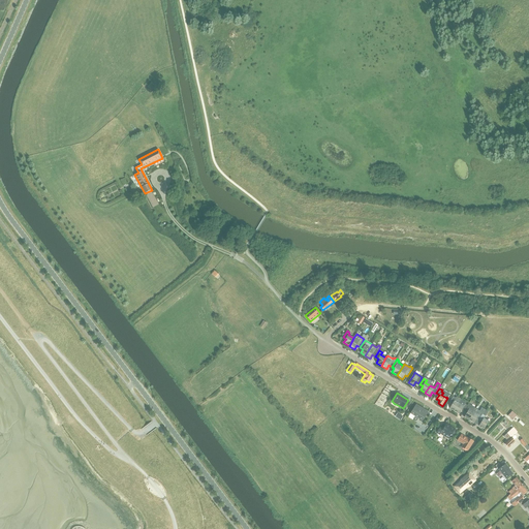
[(457,397),(456,399),(453,397),(449,403),(452,404),(449,408),(455,411),(459,404),(461,400),(457,397)]
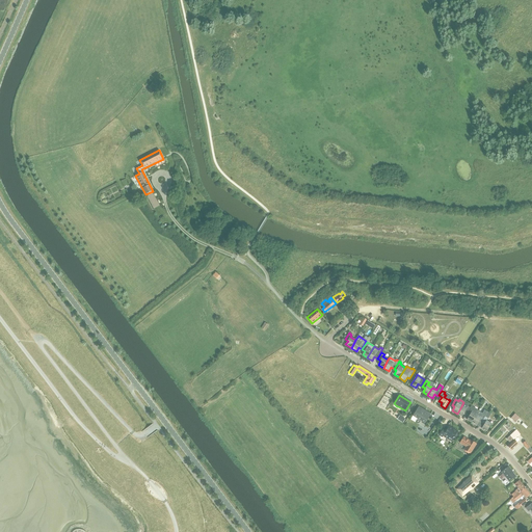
[(463,402),(461,406),(457,414),(461,417),(464,413),(467,414),(471,407),(468,406),(469,404),(463,402)]
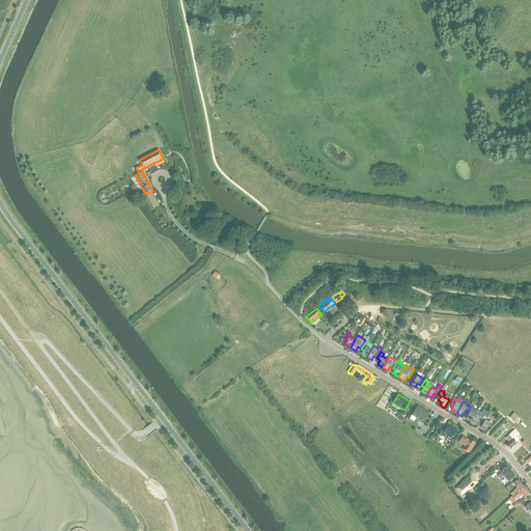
[(412,415),(416,418),(415,420),(416,423),(418,422),(420,420),(424,423),(429,414),(425,412),(424,413),(422,411),(422,410),(417,407),(412,415)]
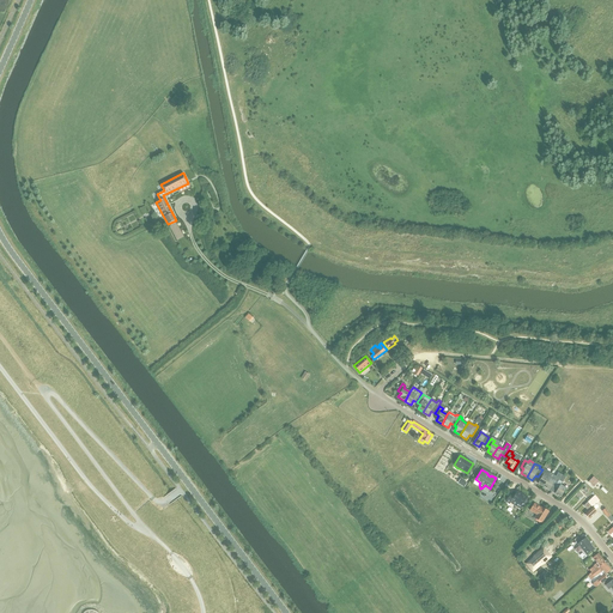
[(542,469),(538,477),(540,479),(538,484),(544,487),(548,478),(544,474),(545,472),(542,469)]
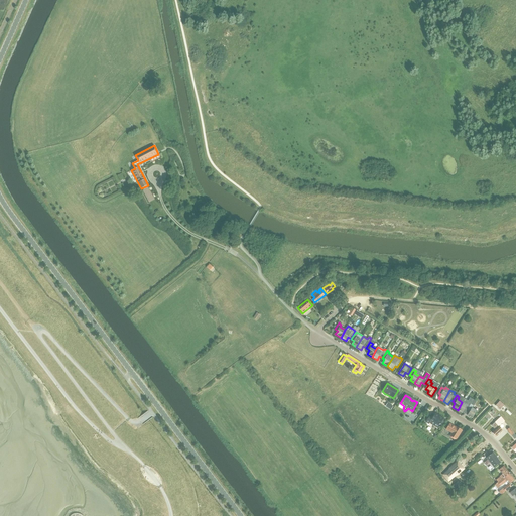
[(462,402),(458,410),(462,412),(465,409),(467,410),(471,404),(468,403),(469,402),(464,399),(462,402)]
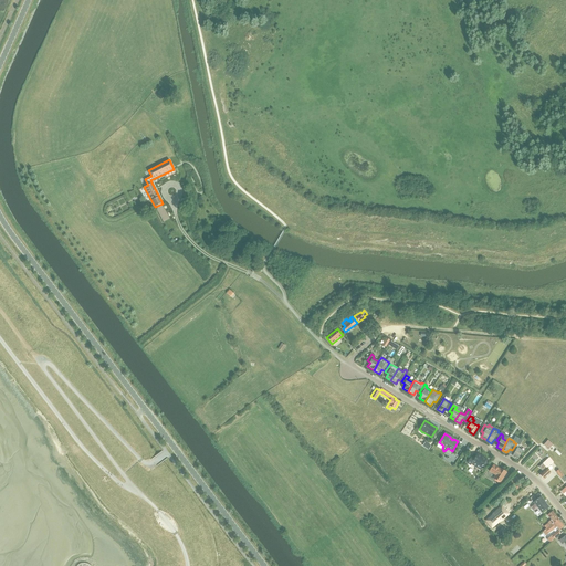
[(553,444),(548,440),(544,444),(548,449),(553,444)]
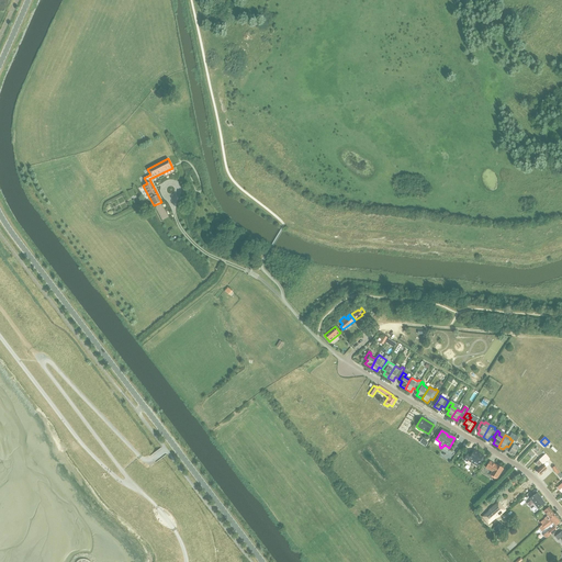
[(63,439),(58,444),(63,449),(68,445),(63,439)]
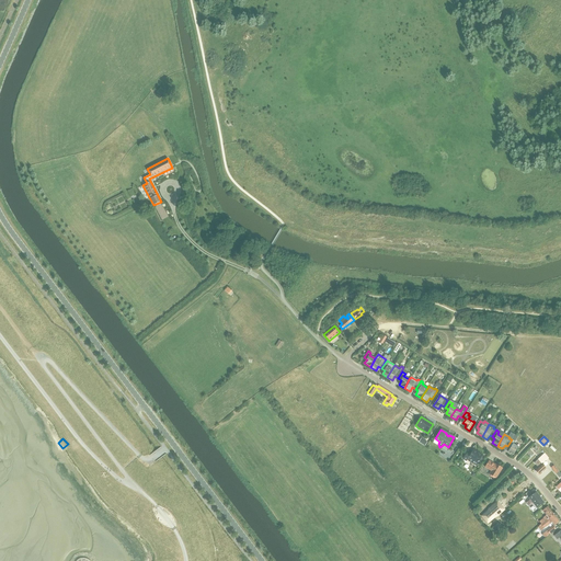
[(513,455),(518,447),(513,444),(514,442),(512,439),(507,446),(511,447),(507,451),(513,455)]
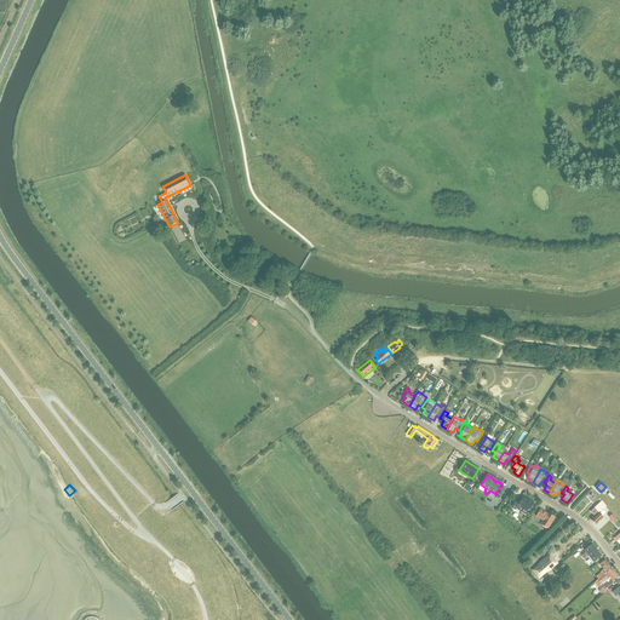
[(530,501),(523,497),(520,503),(516,500),(511,507),(516,510),(516,509),(527,515),(529,510),(530,511),(534,505),(529,503),(530,501)]
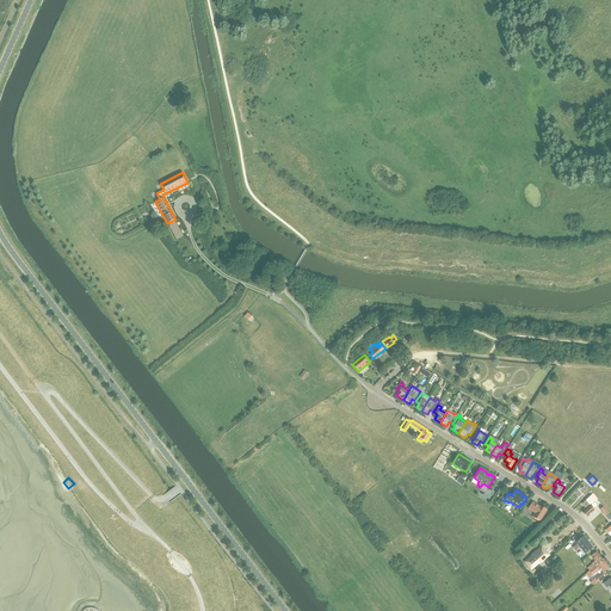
[(591,497),(585,501),(588,505),(590,504),(590,505),(597,499),(597,498),(593,494),(591,497)]
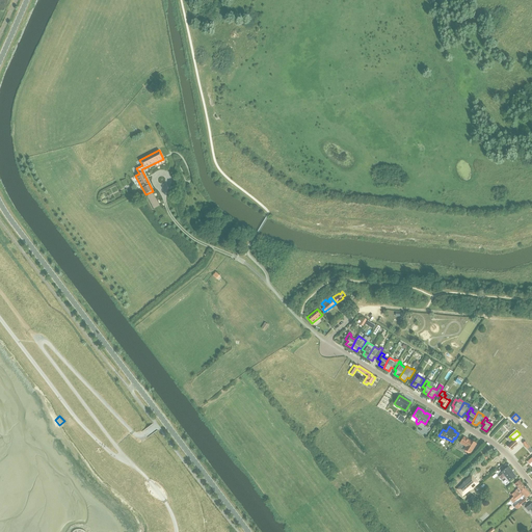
[(509,436),(507,439),(510,443),(507,446),(511,451),(519,444),(513,440),(513,439),(512,440),(509,436)]
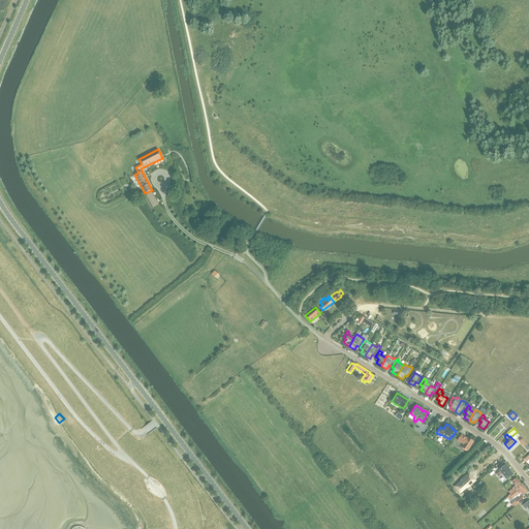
[(461,435),(457,440),(463,444),(461,447),(467,452),(473,441),(467,437),(467,438),(461,435)]
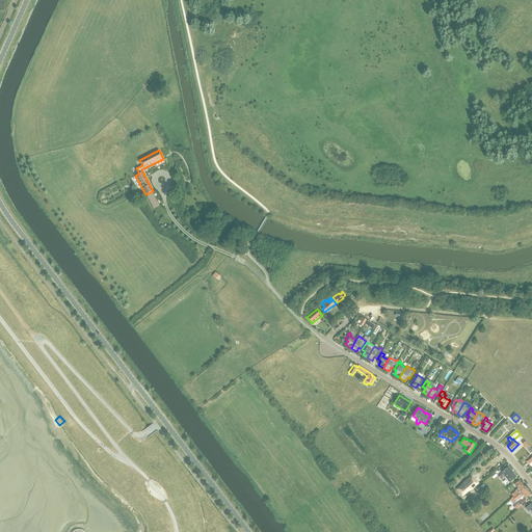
[(508,467),(501,472),(509,482),(516,476),(508,467)]
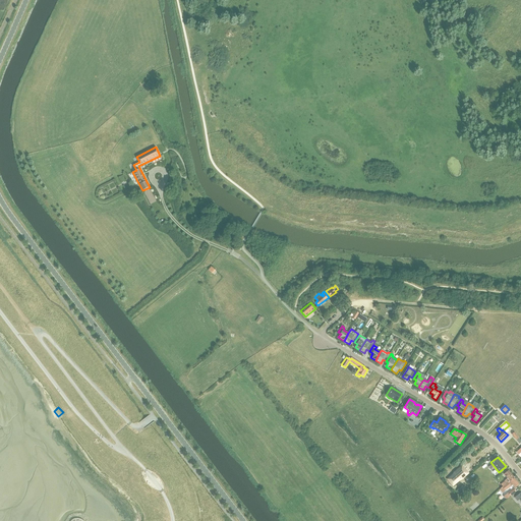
[(462,465),(446,478),(454,487),(469,473),(463,467),(462,465)]
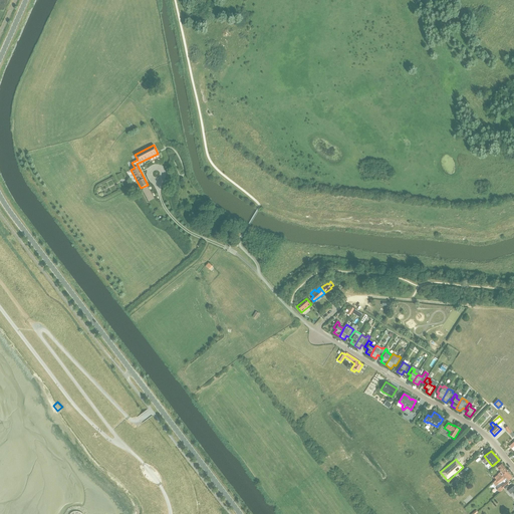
[(506,471),(501,464),(498,467),(502,472),(499,475),(500,476),(506,471)]
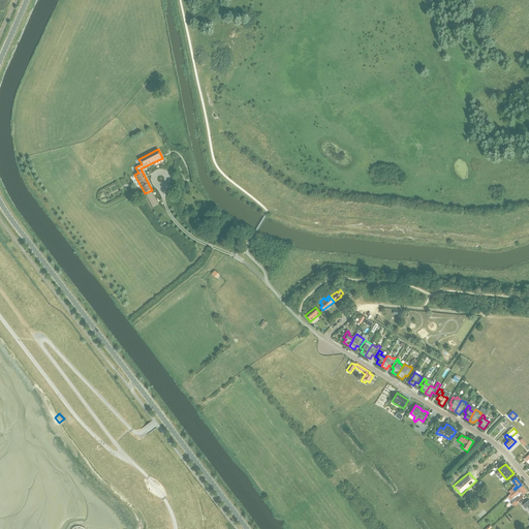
[(510,494),(509,494),(506,496),(509,500),(520,492),(523,495),(527,492),(521,485),(515,490),(514,491),(510,494)]
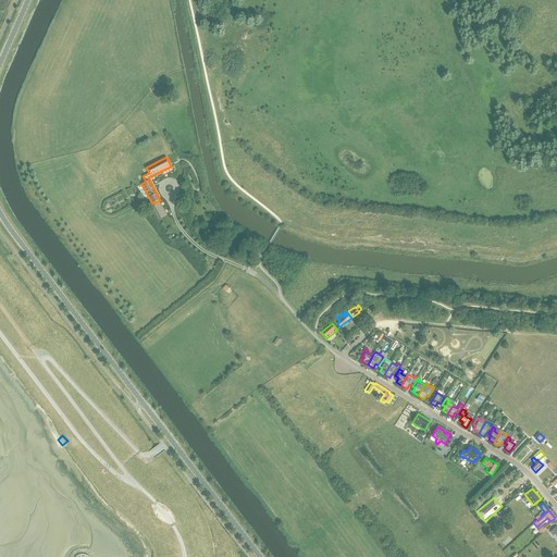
[(494,519),(487,524),(489,527),(492,530),(498,523),(496,521),(494,519)]
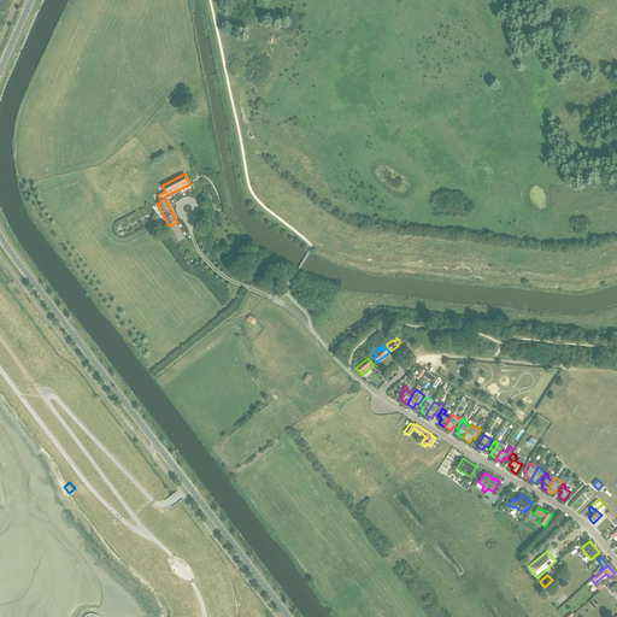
[(609,579),(601,583),(597,587),(599,592),(604,587),(611,582),(609,579)]
